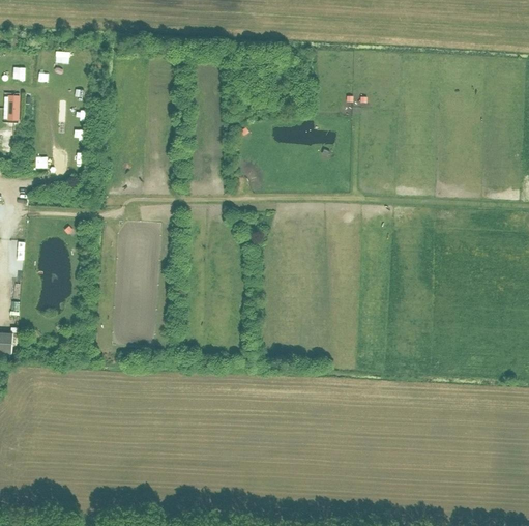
[(56,51),(56,64),(69,64),(69,51),(56,51)]
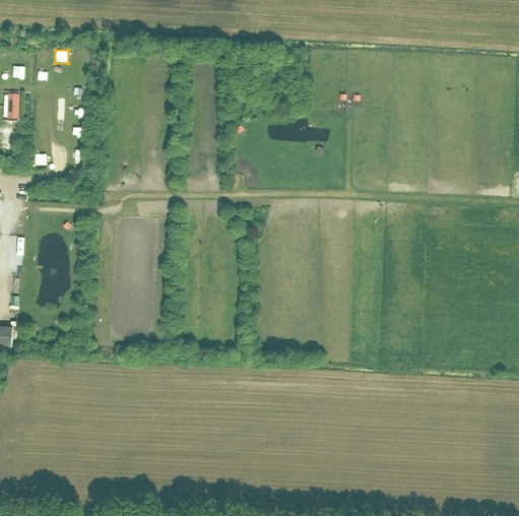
[(74,62),(86,64),(88,54),(76,52),(74,62)]
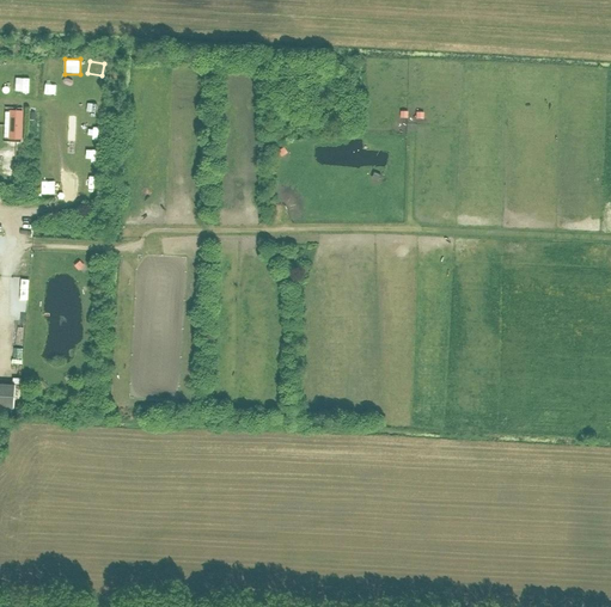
[(8,112),(7,141),(20,142),(20,129),(22,114),(8,112)]
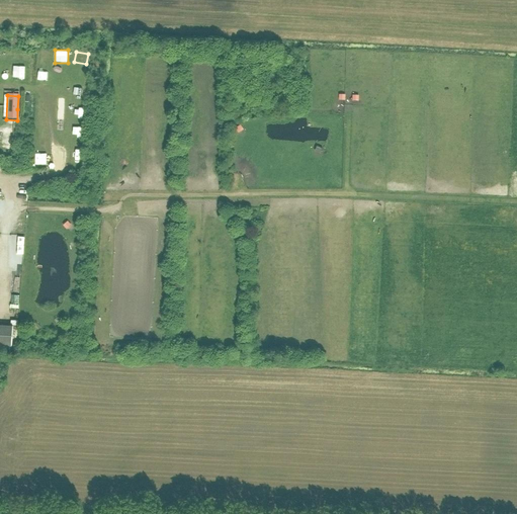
[(33,155),(34,164),(45,163),(44,153),(33,155)]
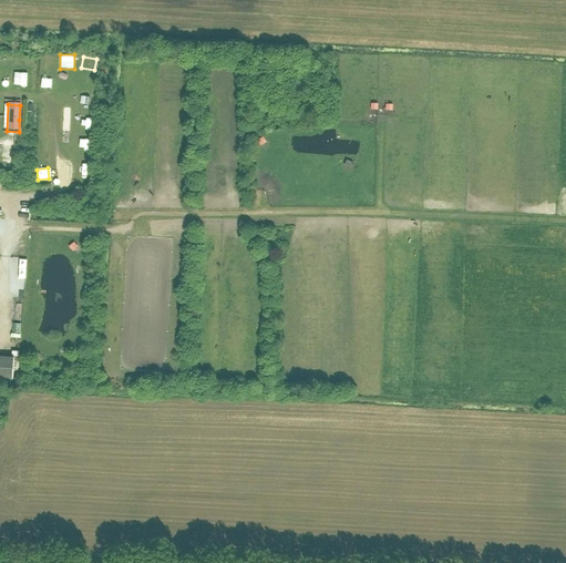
[(12,357),(0,356),(0,380),(11,381),(12,357)]
